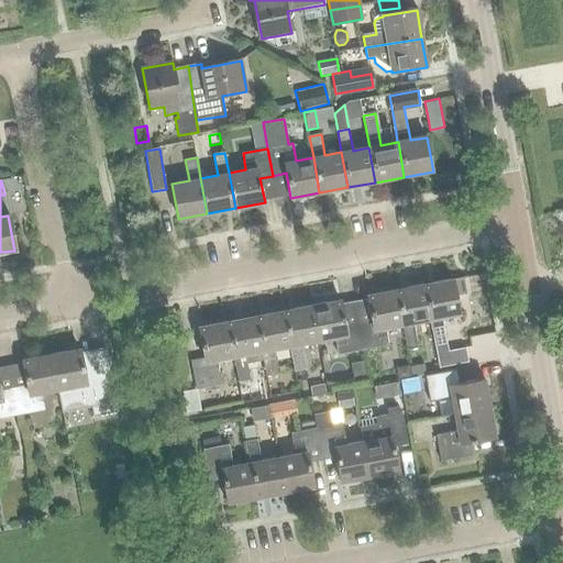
[(452,279),(455,296),(466,294),(463,277),(452,279)]
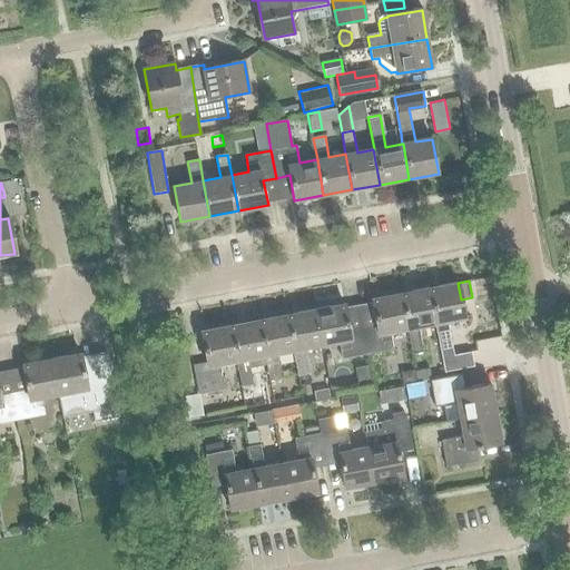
[(457,284),(430,288),(436,325),(445,374),(473,369),(471,355),(453,359),(448,323),(463,320),(457,284)]
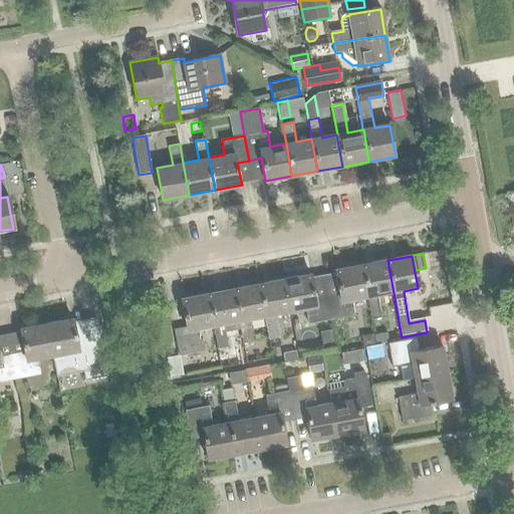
[(388,260),(361,265),(366,298),(371,321),(382,319),(377,296),(394,293),(388,260)]
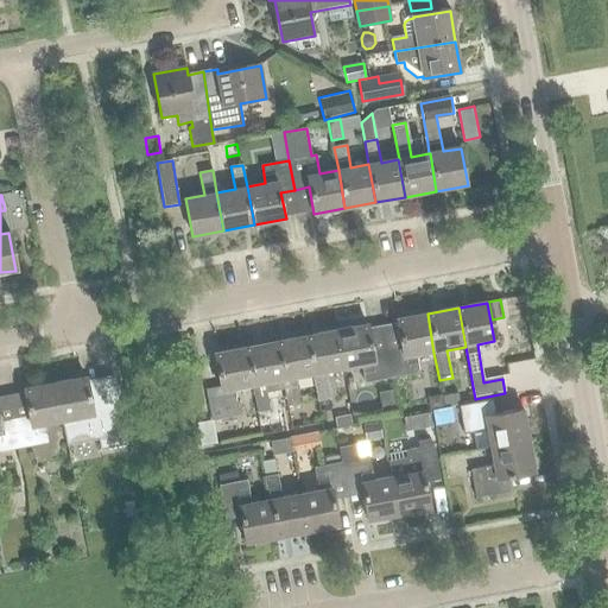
[(397,324),(381,327),(391,379),(420,374),(417,355),(434,353),(428,314),(396,320),(397,324)]
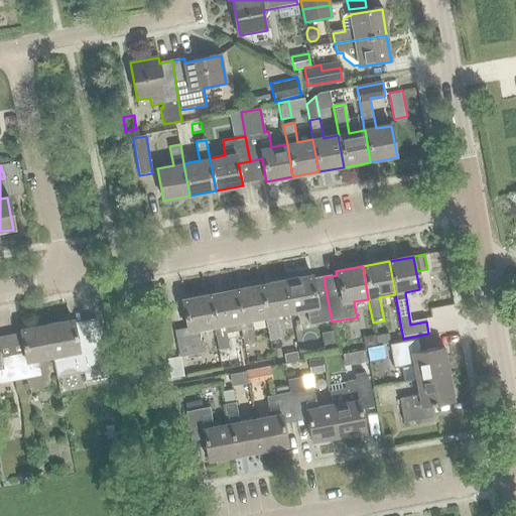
[(308,327),(332,321),(324,277),(312,279),(312,276),(285,281),(291,313),(305,310),(308,327)]
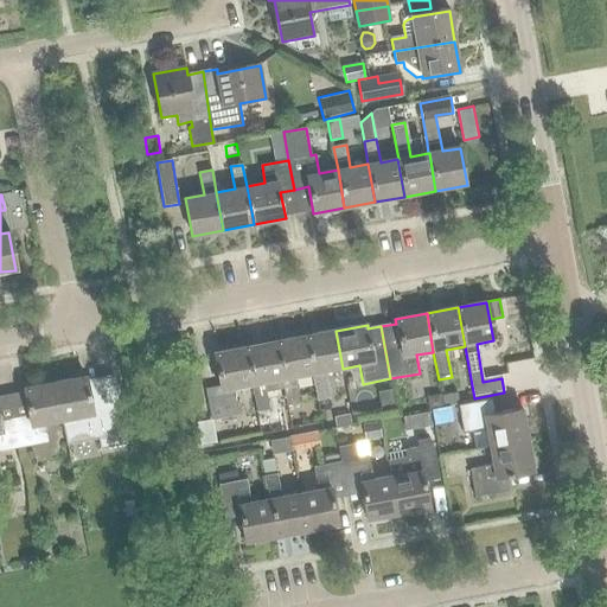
[(325,372),(343,369),(336,331),(305,337),(312,375),(317,401),(330,398),(325,372)]
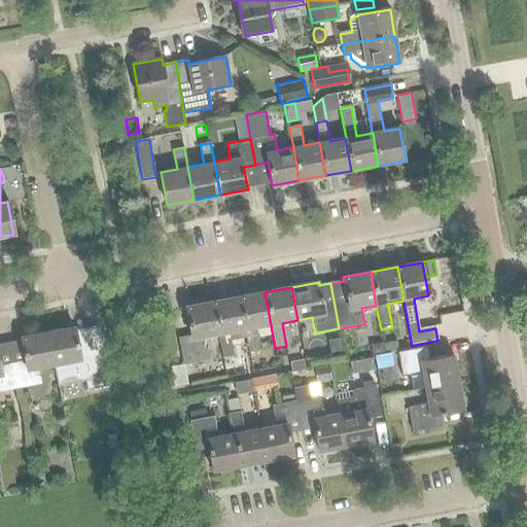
[(265,292),(238,297),(244,329),(248,353),(260,351),(256,327),(271,325),(265,292)]
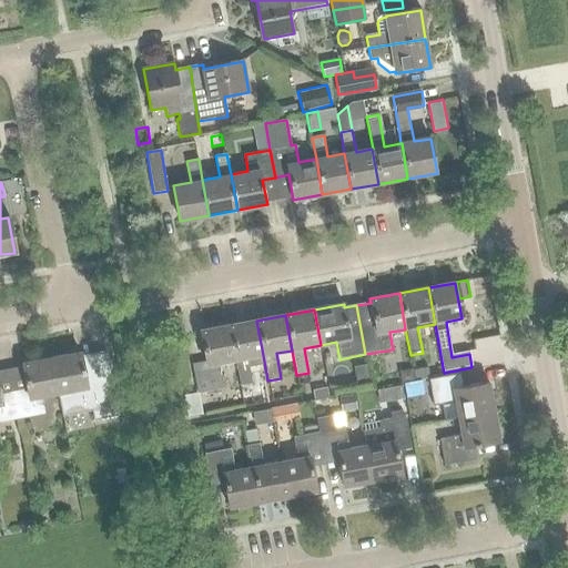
[(256,321),(229,325),(235,361),(240,386),(252,384),(247,358),(263,355),(256,321)]
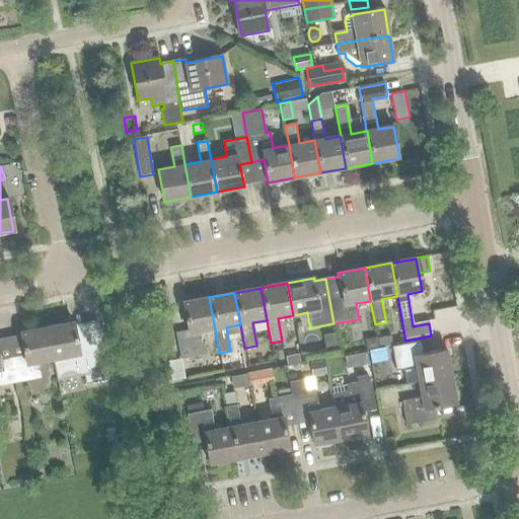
[(215,329),(209,297),(182,302),(188,330),(175,332),(180,360),(205,355),(200,332),(215,329)]
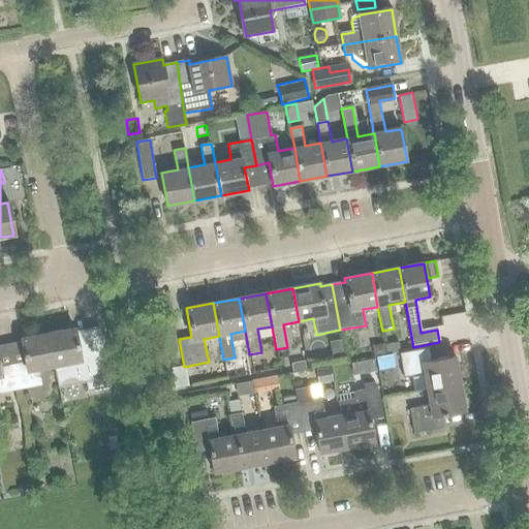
[(87,393),(111,389),(103,348),(80,352),(74,328),(49,333),(54,365),(59,389),(85,383),(87,393)]
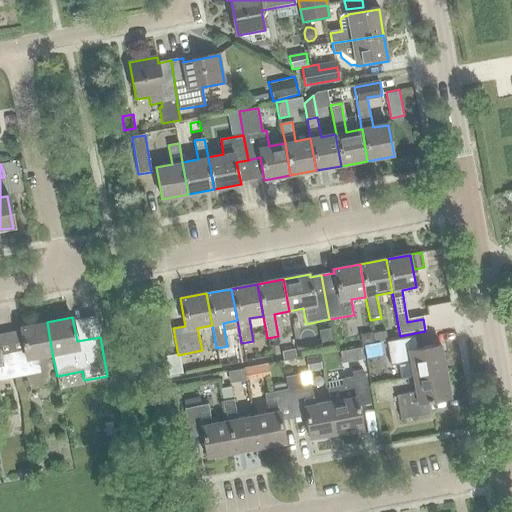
[(52,353),(47,322),(21,327),(25,350),(12,353),(16,377),(40,372),(36,356),(52,353)]
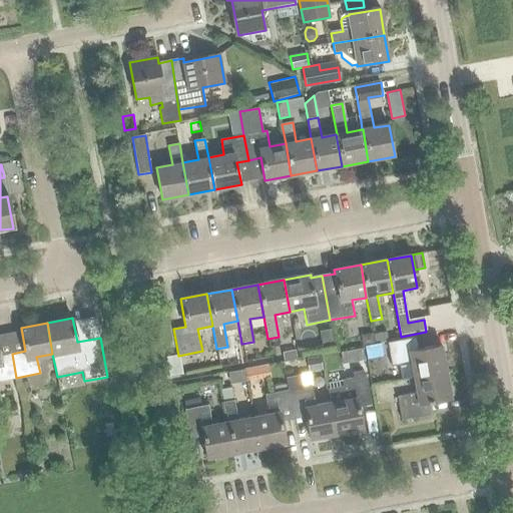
[(373,334),(375,344),(388,342),(386,332),(373,334)]
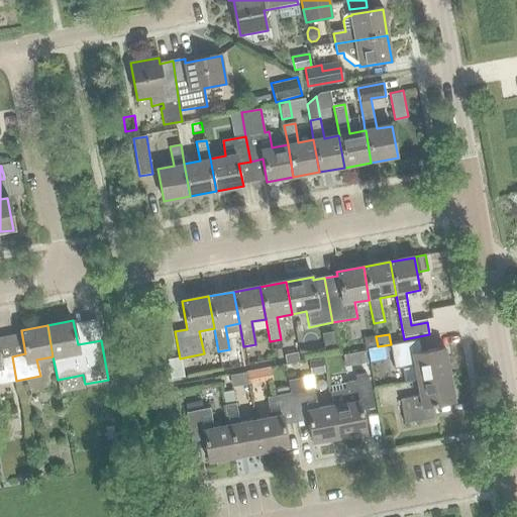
[(419,340),(390,346),(392,356),(394,370),(402,369),(405,384),(417,382),(449,376),(444,349),(421,353),(419,340)]
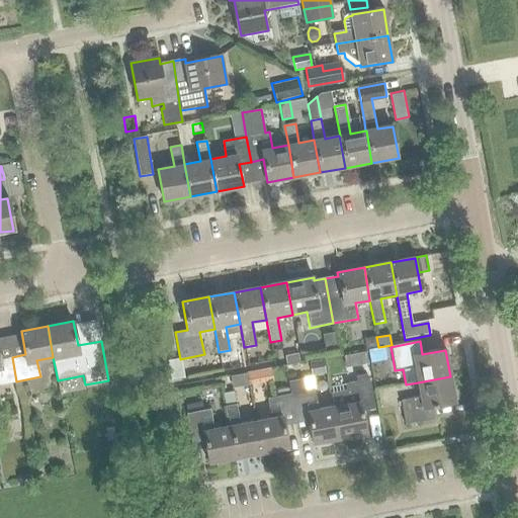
[(357,352),(359,365),(368,363),(366,351),(357,352)]
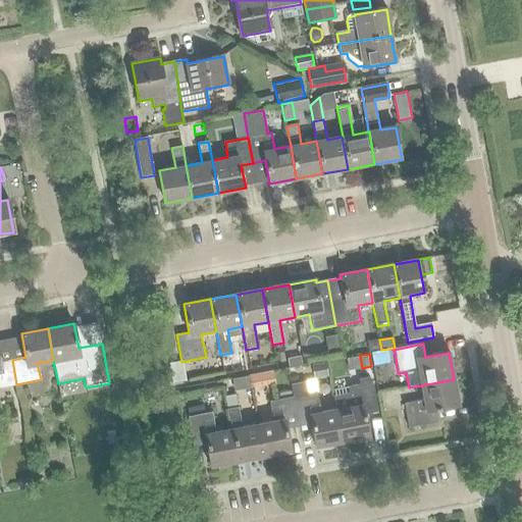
[(0,386),(16,384),(12,360),(1,362),(0,355),(0,386)]
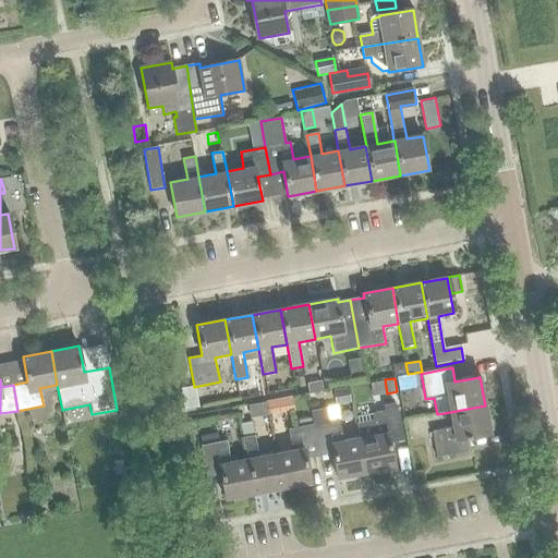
[(323,390),(320,380),(306,383),(307,392),(323,390)]
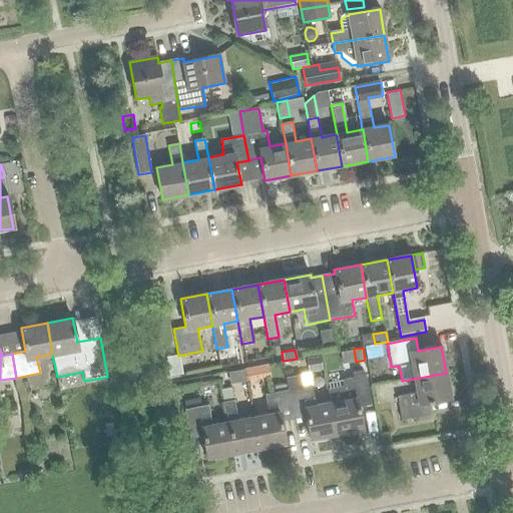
[(322,370),(320,356),(306,359),(309,373),(322,370)]
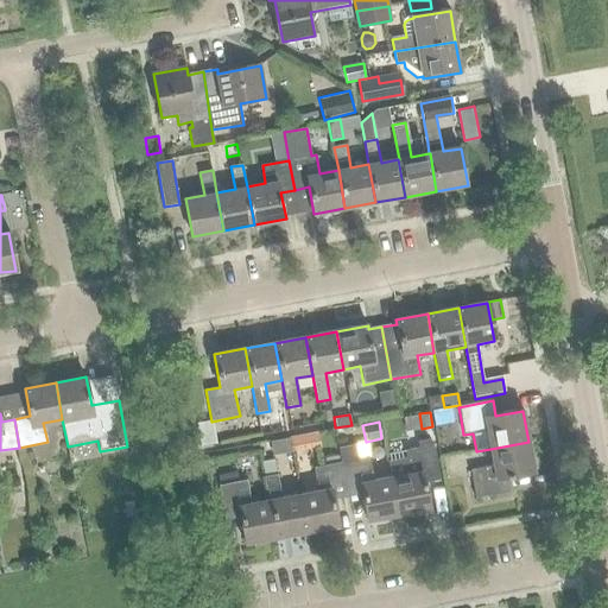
[(293,450),(322,444),(320,430),(290,435),(293,450)]
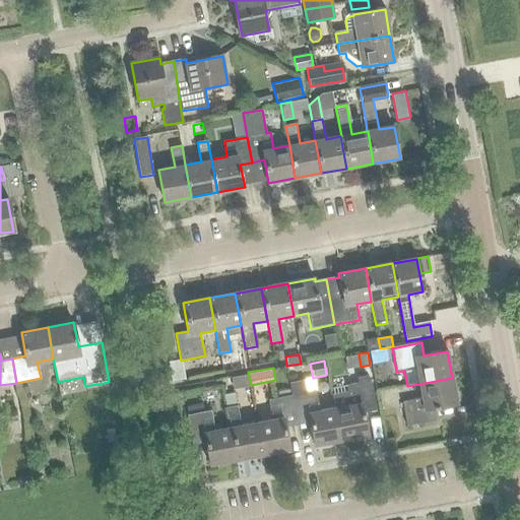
[(333,394),(335,407),(341,440),(368,436),(363,412),(376,410),(370,381),(368,382),(367,377),(356,378),(358,384),(346,386),(347,391),(333,394)]
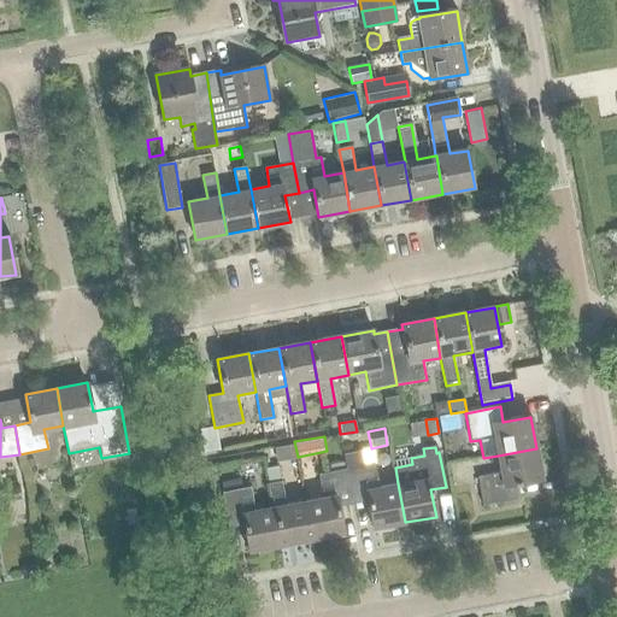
[(541,480),(536,448),(498,456),(501,474),(477,479),(482,505),(517,499),(515,485),(541,480)]
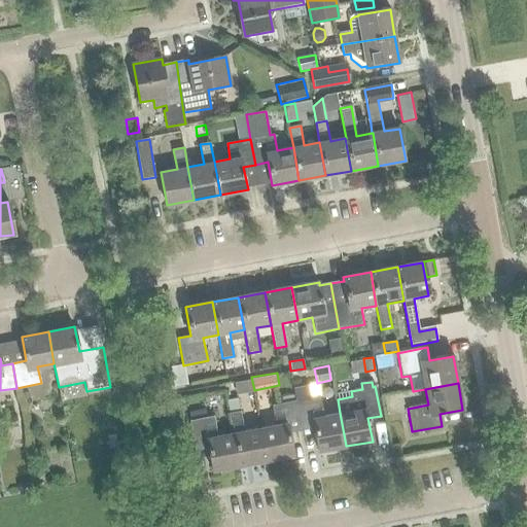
[(318,451),(346,446),(340,413),(323,416),(319,396),(311,398),(309,385),(293,387),(296,401),(302,430),(314,428),(318,451)]
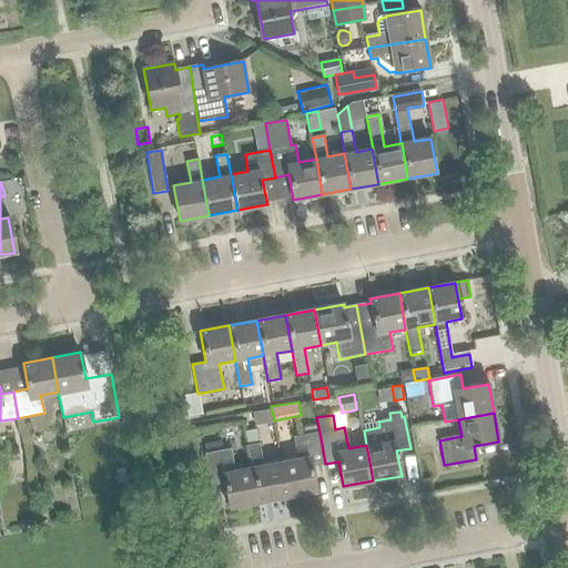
[(246,446),(260,444),(256,428),(244,432),(246,446)]
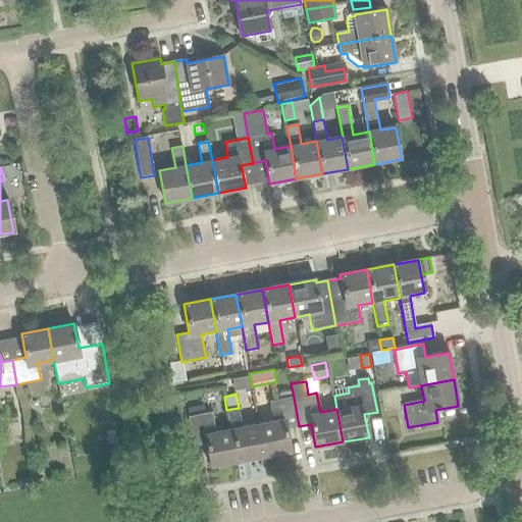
[(257,424),(263,457),(290,452),(285,429),(299,426),(294,398),(269,402),(273,421),(257,424)]
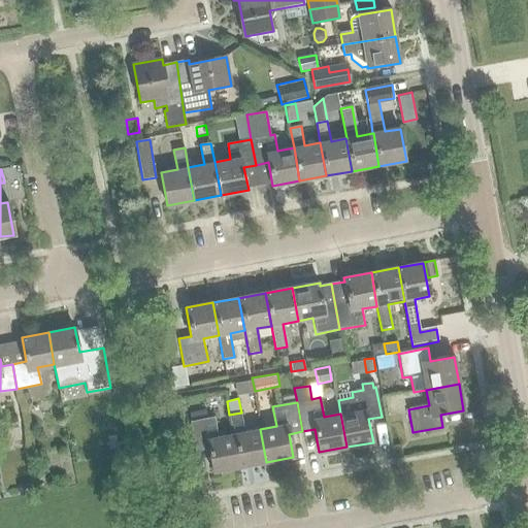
[(229,415),(233,433),(240,466),(266,462),(260,429),(244,432),(241,413),(229,415)]
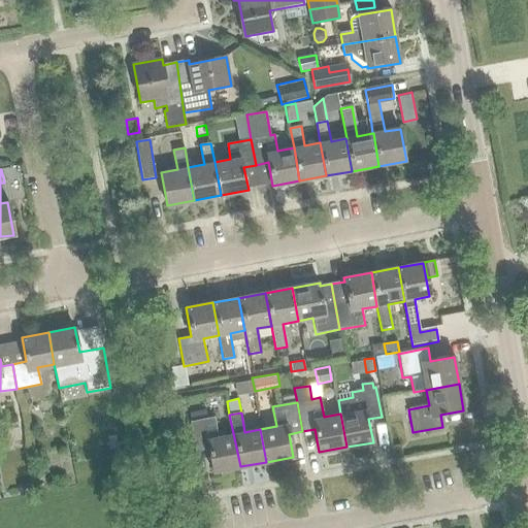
[(212,471),(240,466),(233,433),(219,436),(215,417),(190,422),(195,451),(207,449),(212,471)]
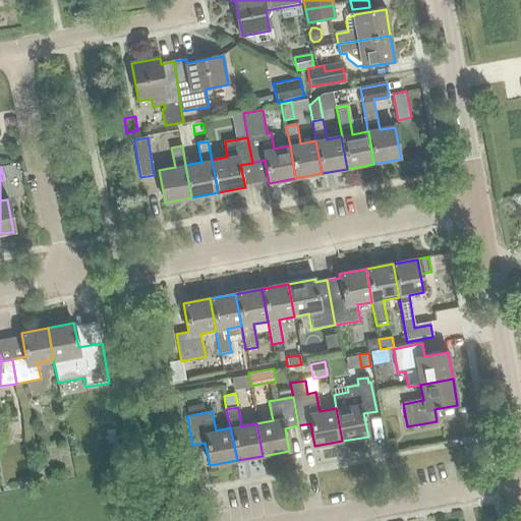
[(394,439),(386,441),(389,453),(397,451),(394,439)]
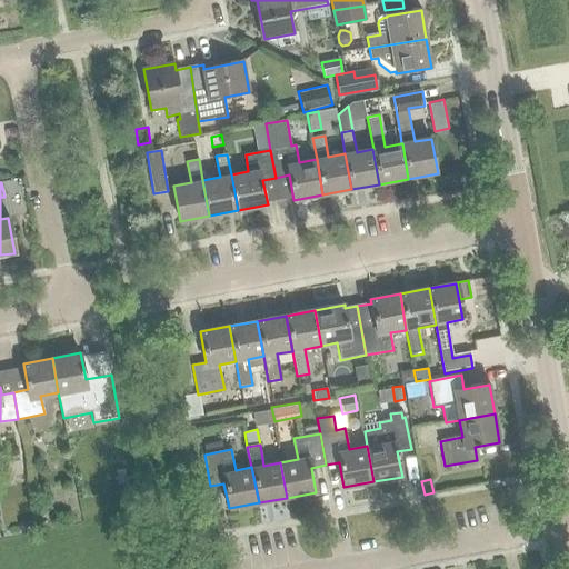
[(35,532),(32,519),(18,521),(20,535),(35,532)]
